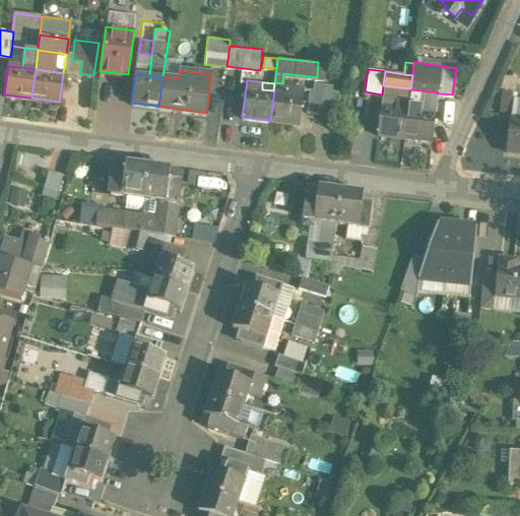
[(332,84),(314,82),(313,88),(310,88),(307,111),(335,115),(338,92),(331,91),(332,84)]
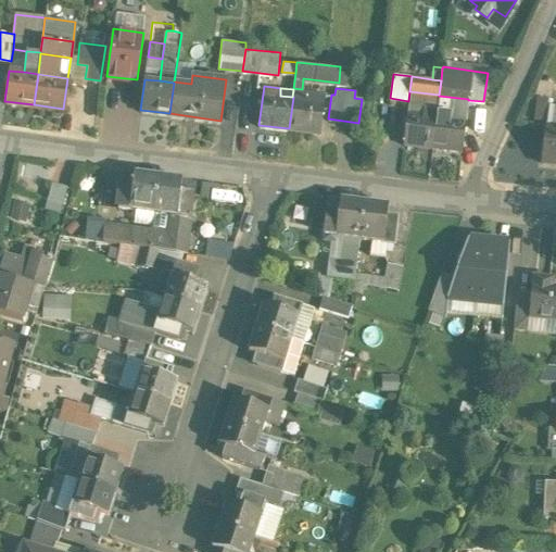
[(307,91),(293,89),(292,97),(293,97),(306,99),(307,91)]
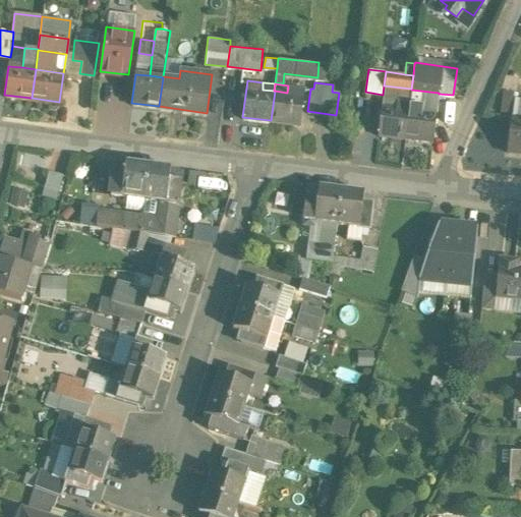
[(287,93),(275,91),(271,120),(300,124),(304,88),(288,85),(287,93)]
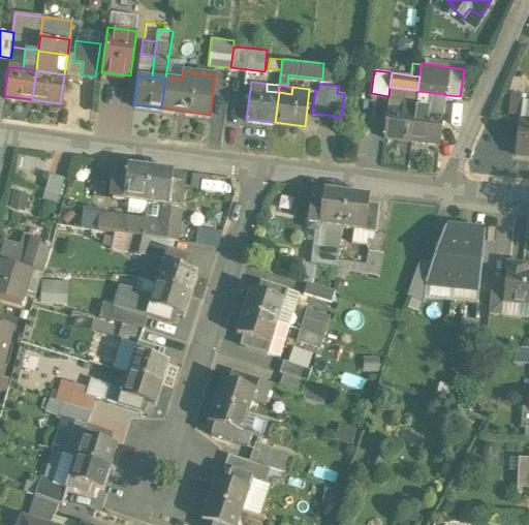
[(445,94),(417,91),(415,103),(415,104),(429,106),(428,112),(443,114),(445,95),(445,94)]
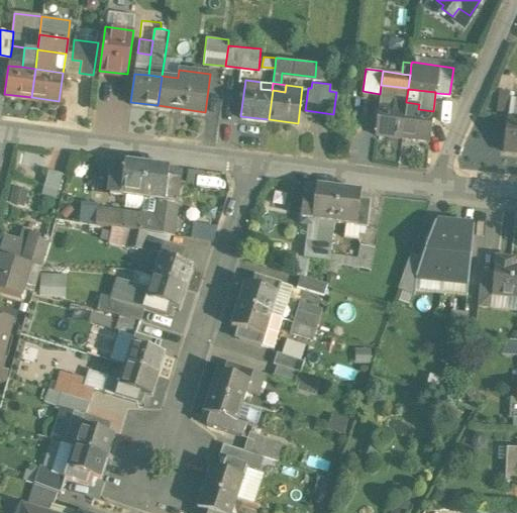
[(393,106),(379,104),(375,132),(402,135),(406,102),(406,101),(394,99),(393,106)]
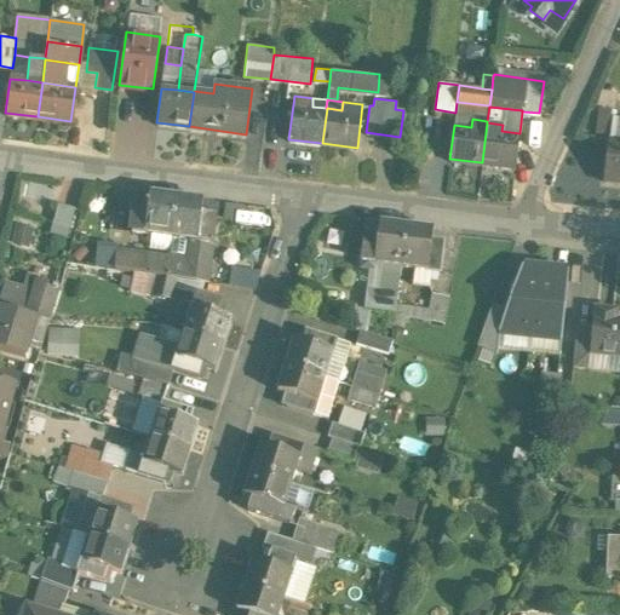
[(503,125),(487,122),(482,162),(515,167),(520,133),(501,131),(503,125)]
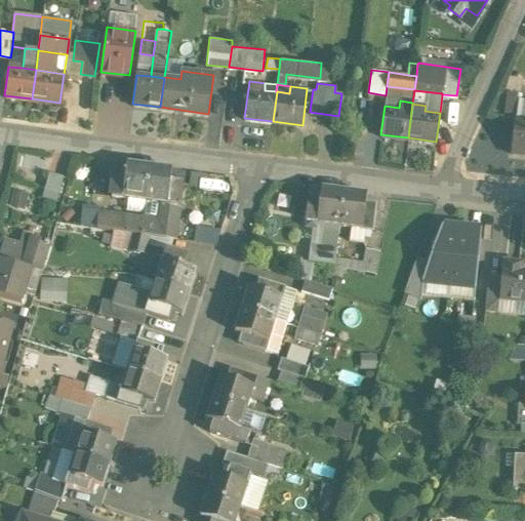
[(524,116),(516,116),(512,149),(524,150),(524,116)]
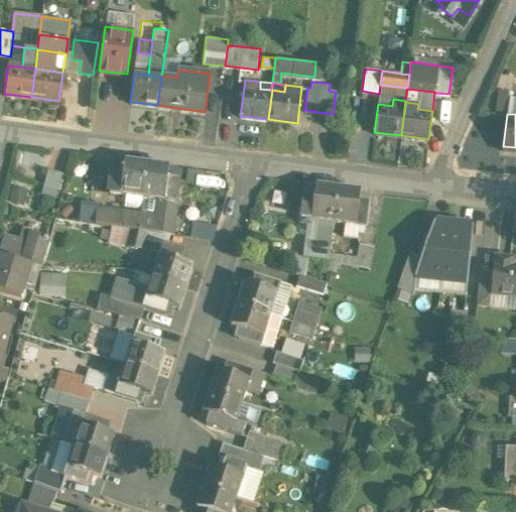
[(146,161),(105,156),(100,190),(135,195),(142,196),(146,161)]
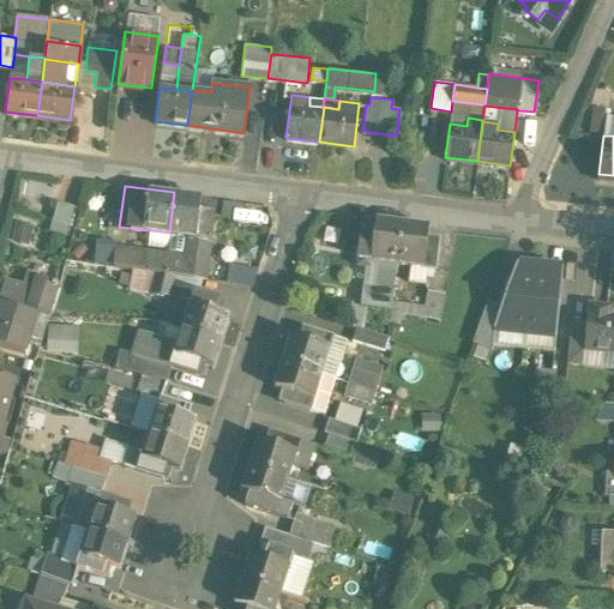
[(200,196),(174,192),(169,233),(190,235),(209,237),(212,211),(199,209),(200,198),(200,196)]
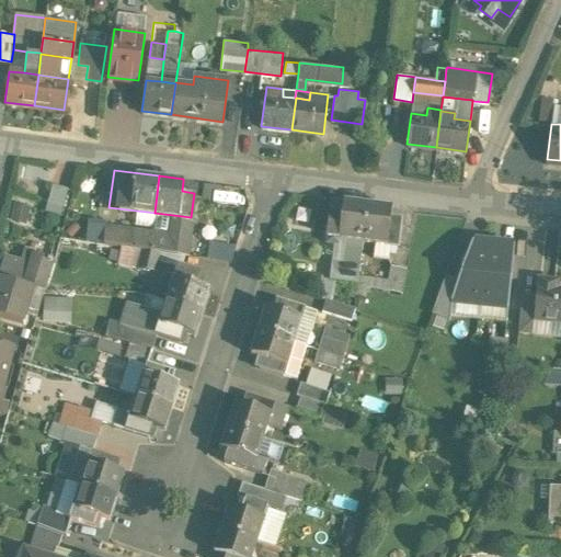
[(191,182),(183,181),(182,191),(194,193),(194,189),(191,182)]
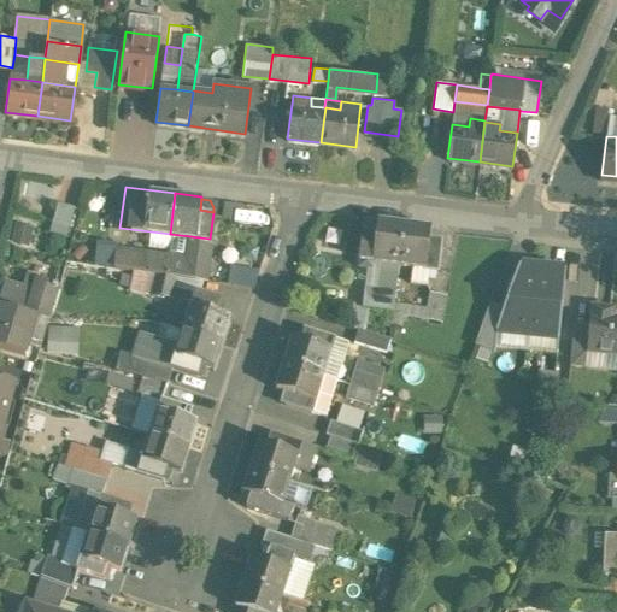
[(75,206),(58,201),(51,229),(68,234),(75,206)]
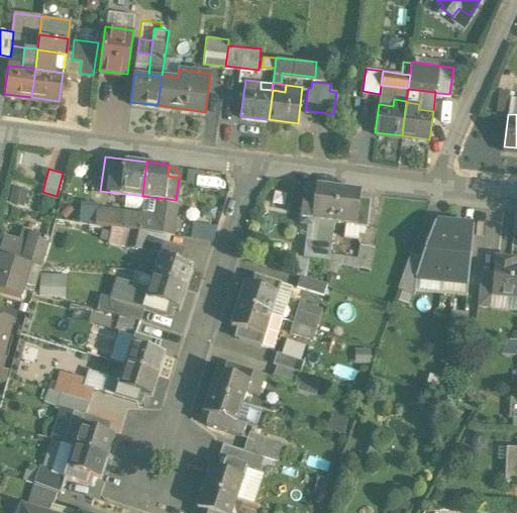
[(316,184),(305,183),(304,194),(305,195),(315,196),(316,184)]
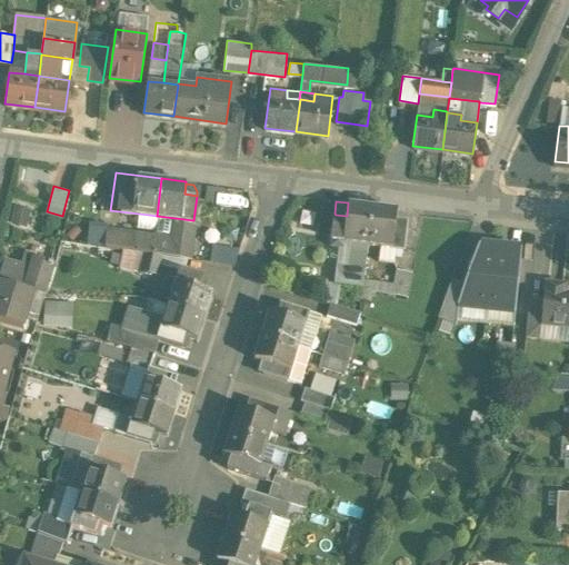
[(373,205),(348,202),(347,216),(343,240),(350,241),(368,244),(373,205)]
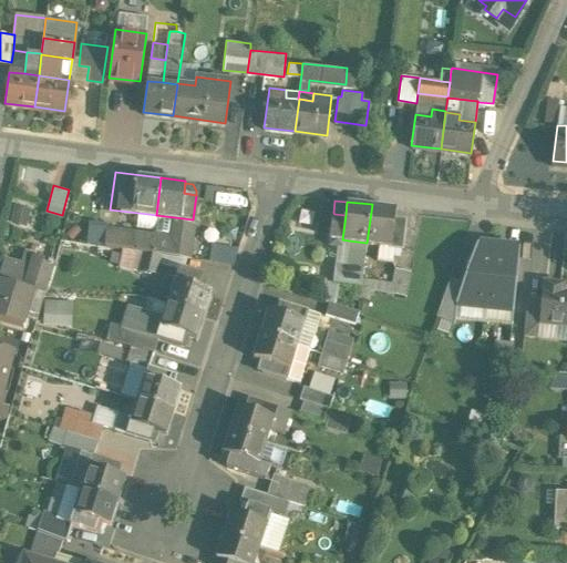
[(395,208),(372,204),(367,243),(379,244),(391,245),(394,221),(395,208)]
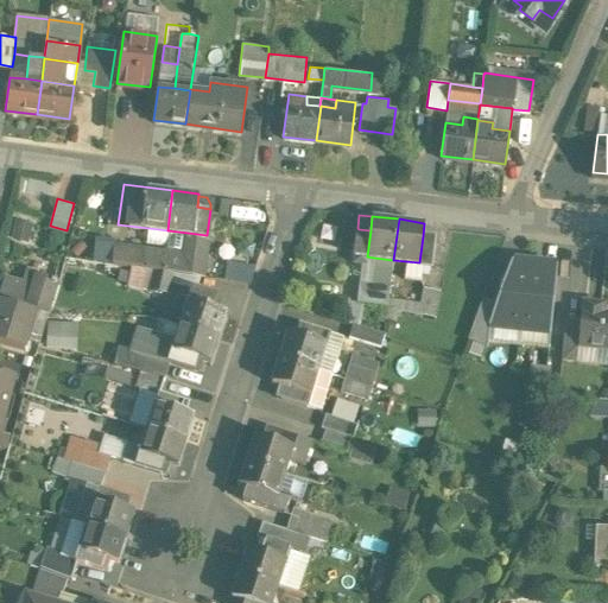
[(168,230),(159,229),(157,248),(165,251),(168,230)]
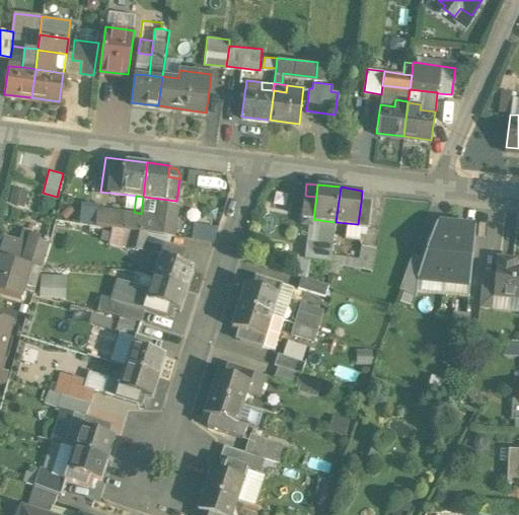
[(316,197),(306,196),(302,223),(312,224),(313,219),(316,197)]
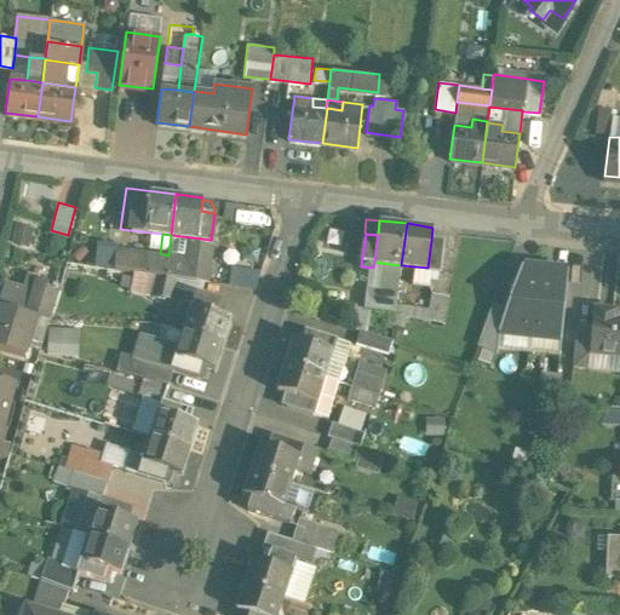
[(191,237),(171,235),(168,256),(168,257),(182,258),(190,253),(191,237)]
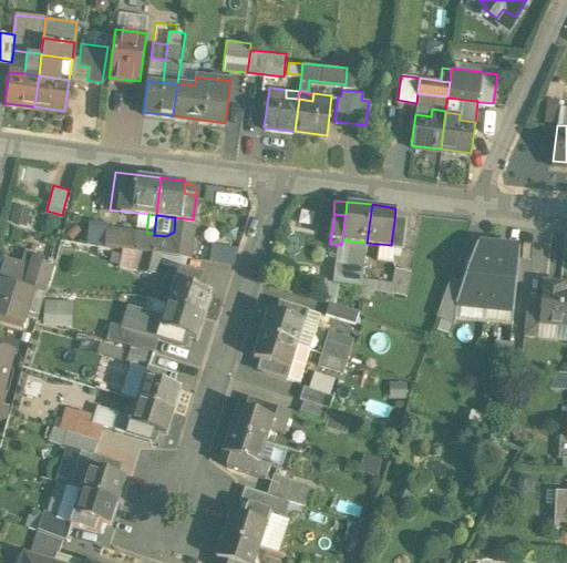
[(193,219),(175,217),(174,232),(182,238),(191,239),(193,219)]
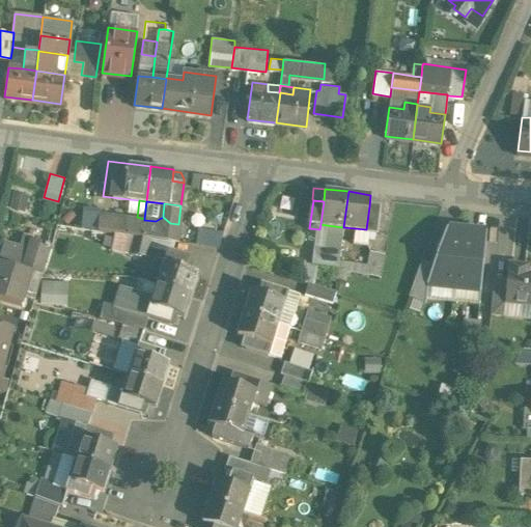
[(380,209),(369,206),(366,229),(369,230),(376,231),(380,209)]
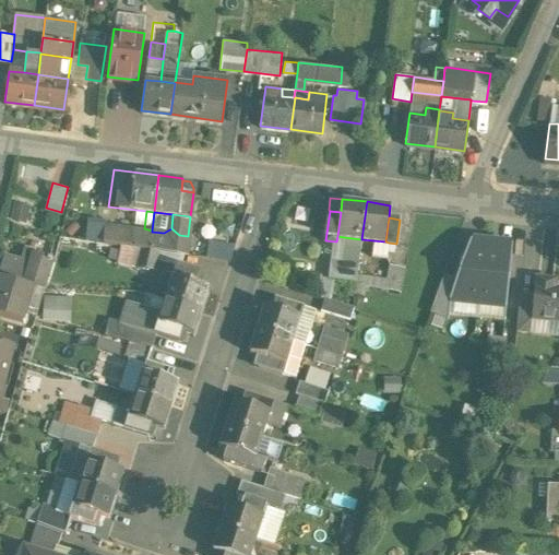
[(144,228),(105,223),(102,240),(141,246),(150,248),(152,232),(152,231),(144,228)]
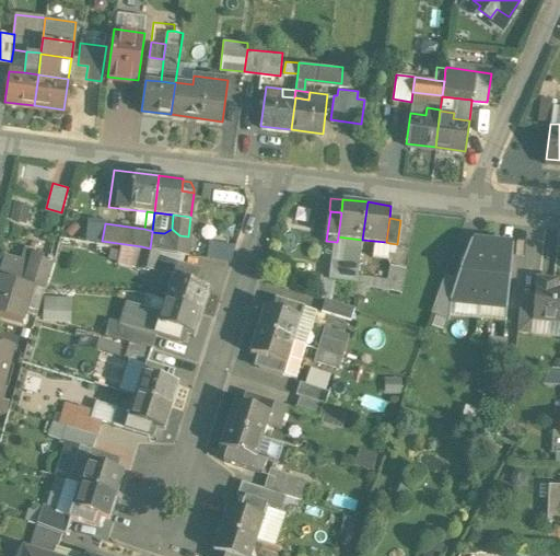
[(172,229),(164,233),(152,232),(150,248),(159,250),(186,253),(188,236),(179,235),(172,229)]
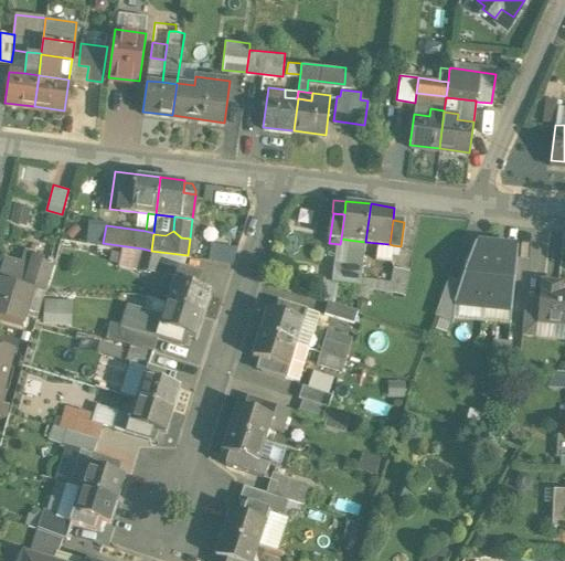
[(365,242),(348,240),(344,261),(362,264),(365,242)]
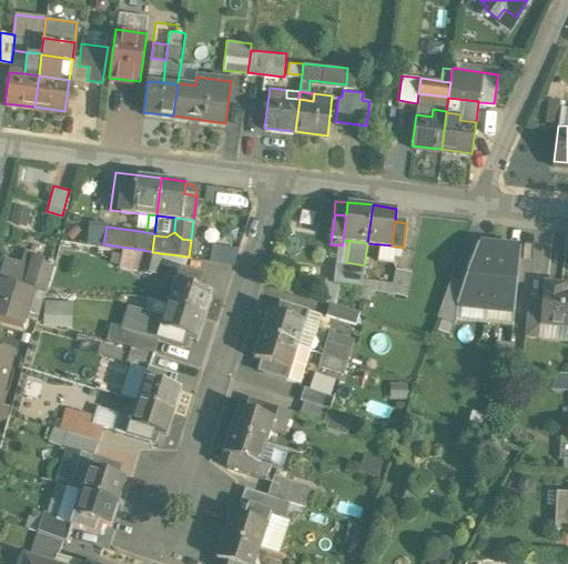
[(392,245),(379,244),(377,258),(394,260),(395,253),(394,253),(395,247),(392,245)]
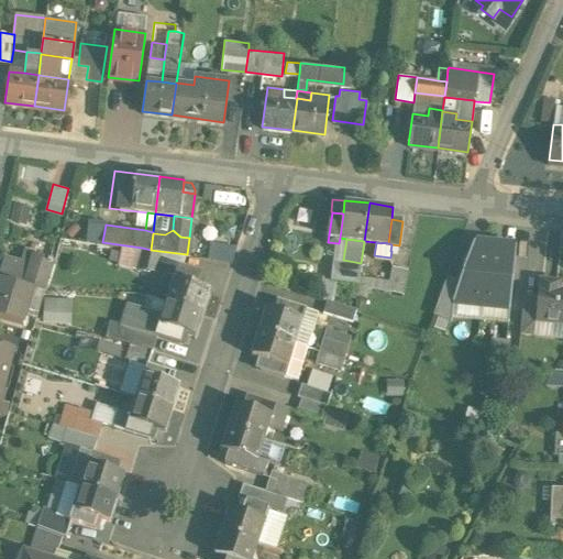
[(511,306),(519,247),(473,242),(463,277),(453,298),(511,306)]
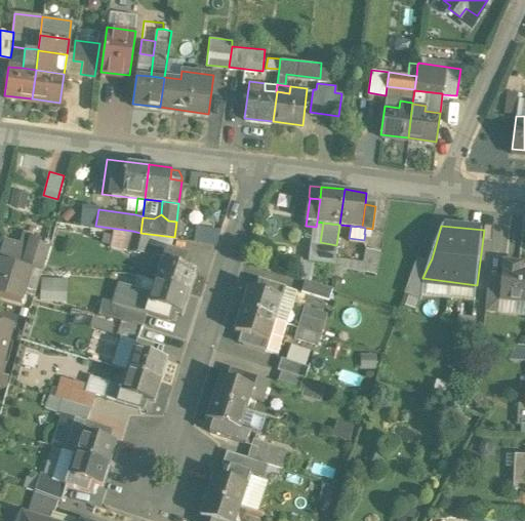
[(140,233),(132,231),(128,248),(145,251),(149,234),(140,233)]
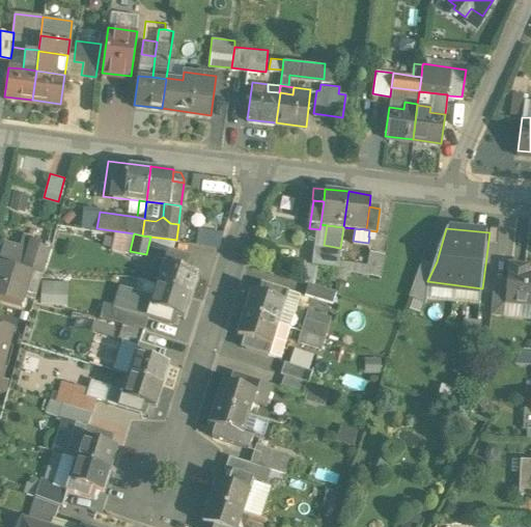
[(19,247),(3,243),(0,252),(0,260),(22,268),(32,239),(32,238),(22,236),(19,247)]
